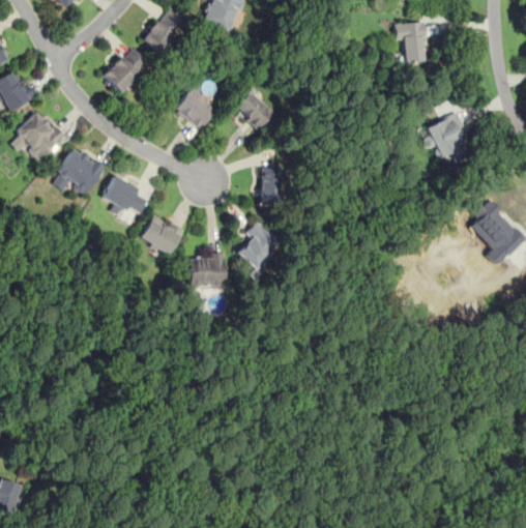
[(58,0),(67,8),(75,0),(58,0)]
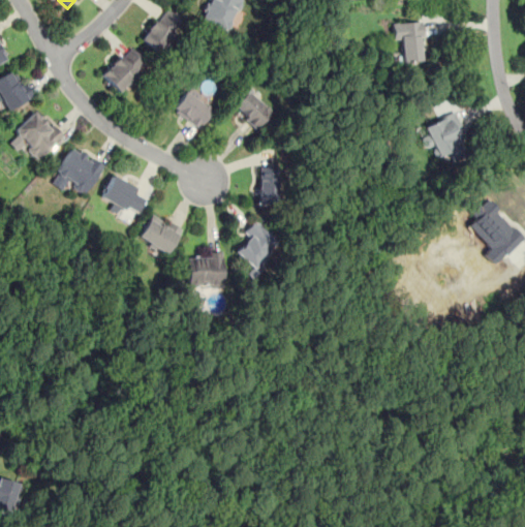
[(248,0),(241,14),(238,12),(228,32),(205,20),(214,0),(248,0)]
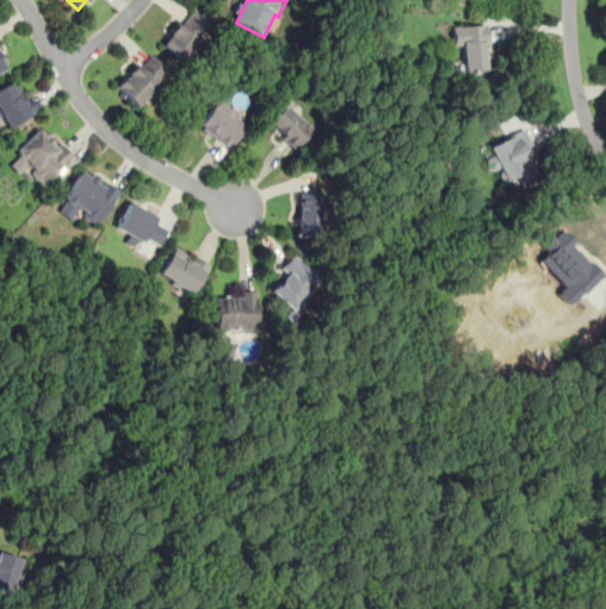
[(165,45),(186,62),(201,42),(198,40),(210,24),(196,13),(185,29),(179,25),(165,45)]
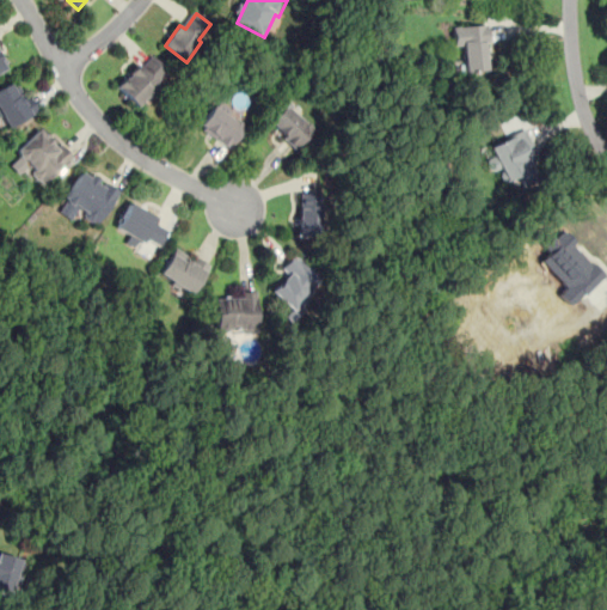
[(491,26),(457,26),(457,52),(468,52),(468,73),(492,72),(491,26)]
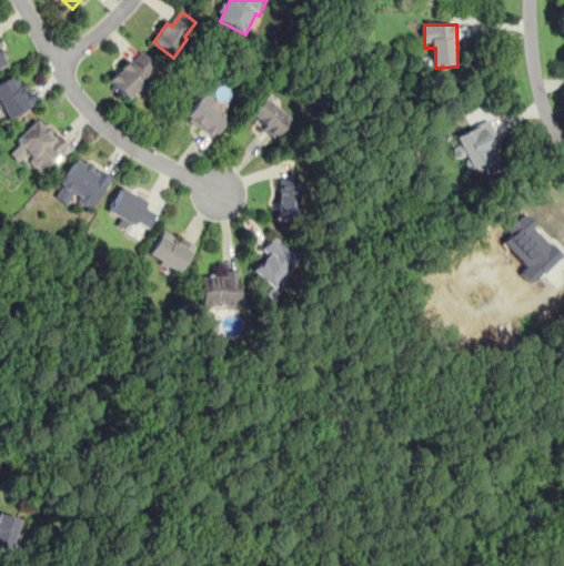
[(0,70),(9,66),(0,48),(0,70)]
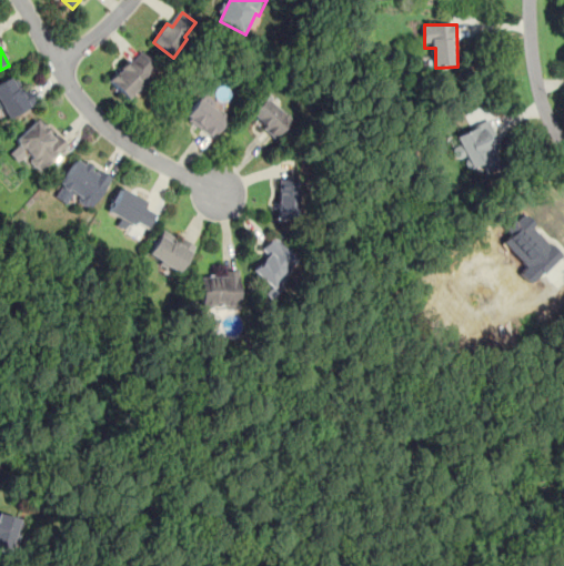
[(143,53),(157,67),(147,78),(149,81),(130,100),(111,81),(131,61),(134,63),(143,53)]
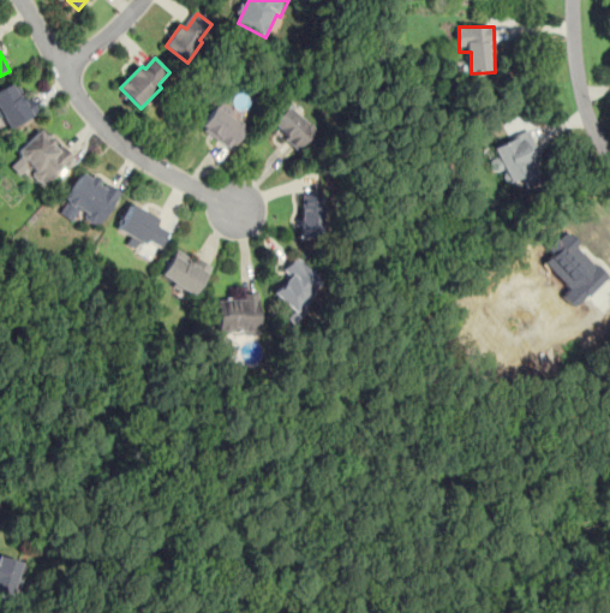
[(0,93),(13,85),(21,99),(24,96),(27,102),(33,99),(41,113),(13,129),(0,106),(0,93)]
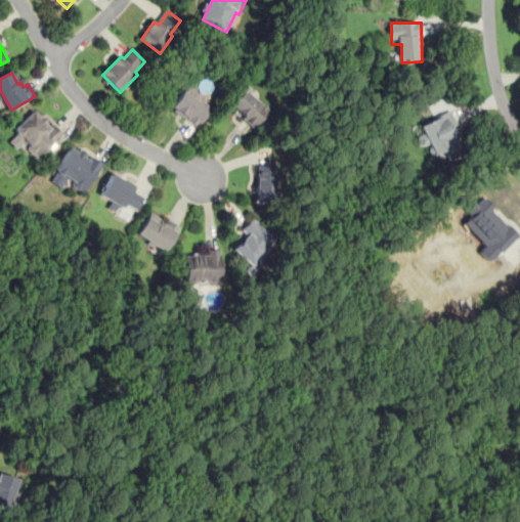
[(246,91),(259,102),(260,100),(271,112),(255,129),(245,120),(247,118),(232,105),(246,91)]
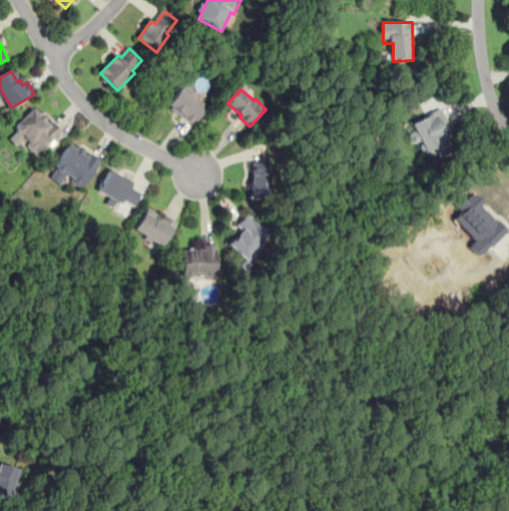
[(181,90),(194,99),(195,98),(201,102),(202,101),(209,106),(194,126),(172,110),(173,108),(170,106),(181,90)]
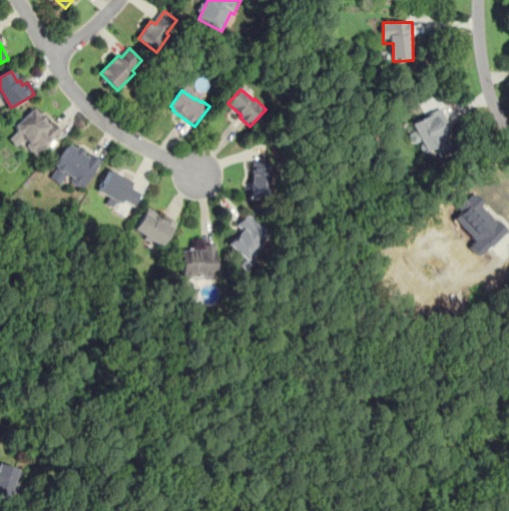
[(460,141),(441,109),(410,126),(428,159),(460,141)]
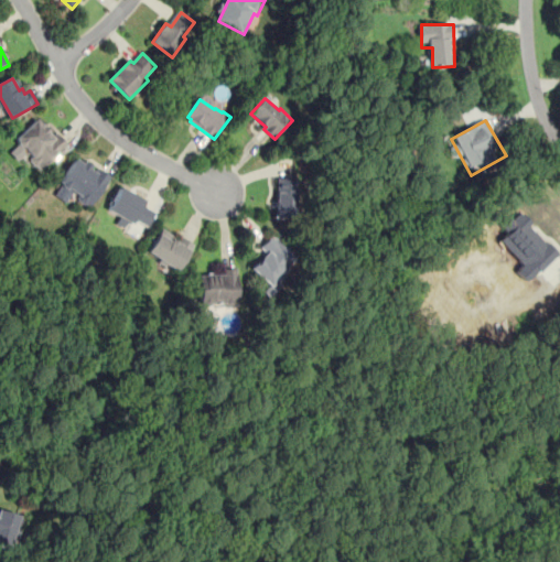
[(40,121),(45,128),(49,125),(54,131),(52,133),(56,137),(60,133),(71,147),(42,173),(33,163),(31,163),(27,158),(20,163),(11,154),(20,147),(15,142),(40,121)]
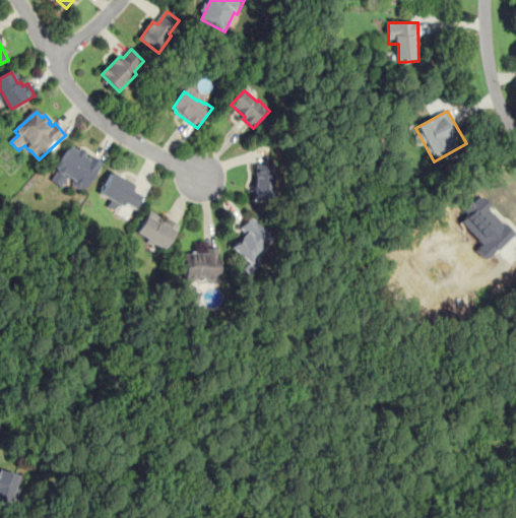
[(106,165),(85,192),(81,190),(79,190),(74,187),(73,184),(74,181),(70,179),(62,189),(52,182),(58,173),(54,171),(71,145),(78,150),(80,147),(88,153),(86,156),(89,158),(92,154),(106,165)]
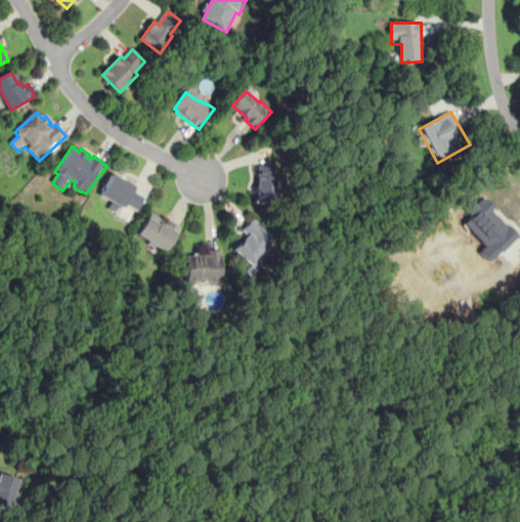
[(260,167),(277,168),(276,207),(256,206),(257,182),(259,182),(260,167)]
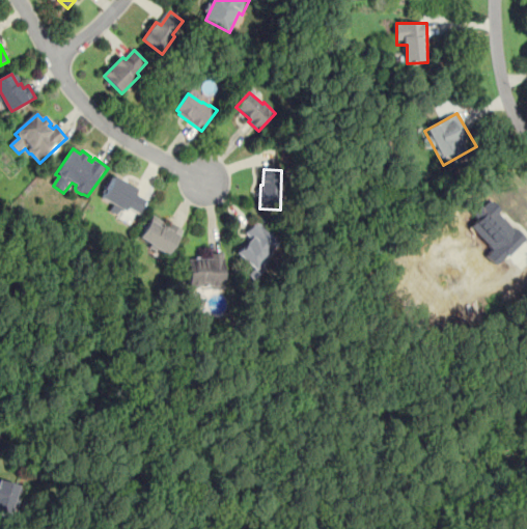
[(115,176),(139,189),(136,195),(147,201),(134,225),(122,219),(127,212),(103,198),(115,176)]
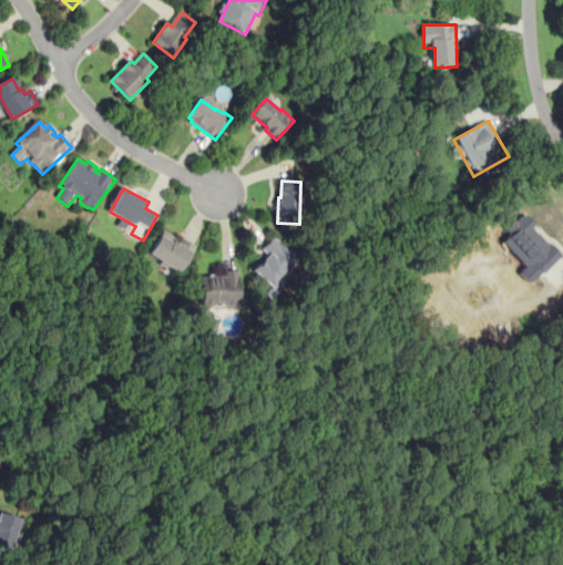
[(529,268),(522,275),(532,286),(562,259),(562,257),(523,215),(507,230),(512,237),(505,243),(529,268)]
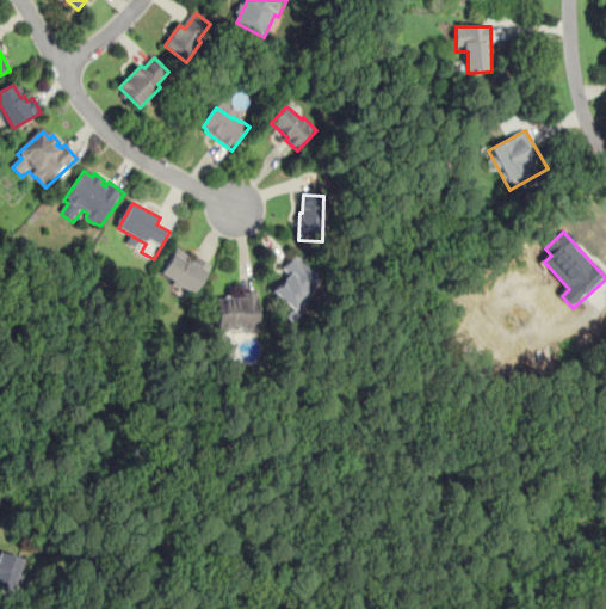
[(179,250),(195,260),(198,257),(214,266),(195,295),(162,275),(179,250)]
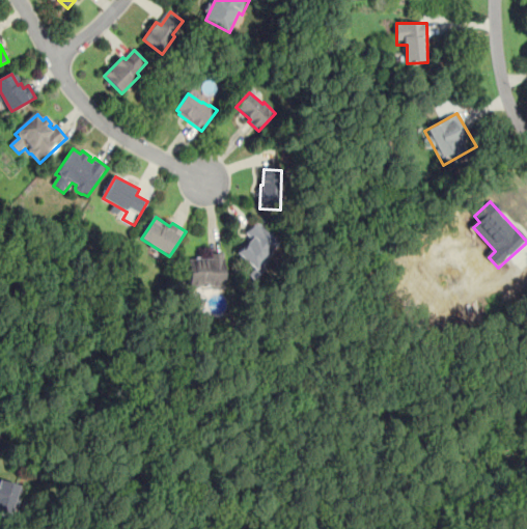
[(257,223),(277,240),(267,250),(273,255),(257,272),(239,254),(252,240),(247,234),(257,223)]
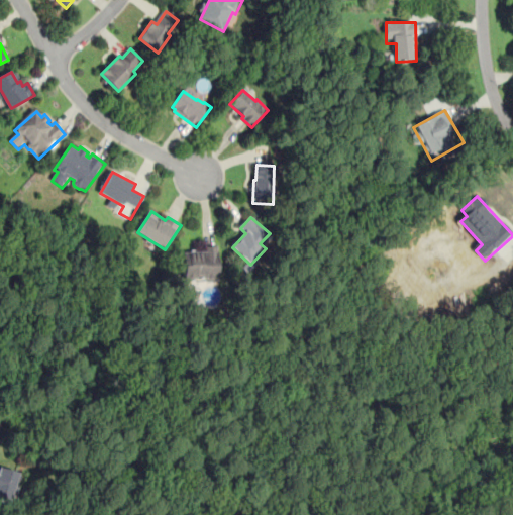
[(206,247),(220,247),(221,281),(217,281),(215,284),(212,283),(208,283),(208,280),(196,280),(193,283),(189,282),(187,280),(184,280),(183,253),(206,252),(206,247)]
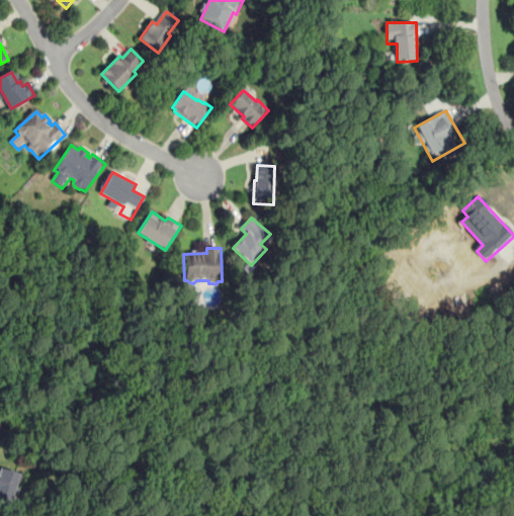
[(0,502),(17,504),(19,474),(0,471),(0,502)]
